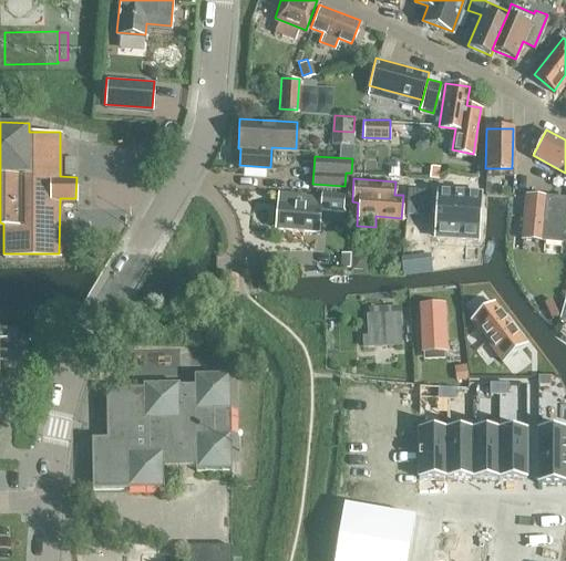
[(275,226),(317,229),(319,206),(342,208),(343,193),(321,191),(320,194),(279,190),(278,200),(277,200),(275,226)]
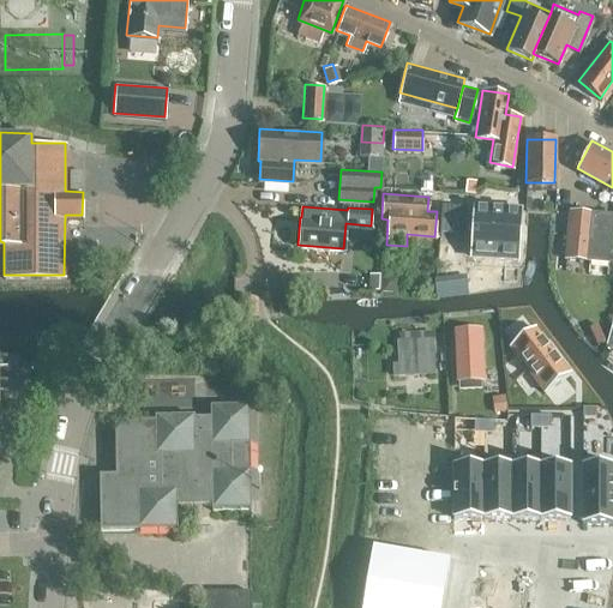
[(565,253),(564,256),(608,259),(612,211),(593,210),(569,208),(565,253)]
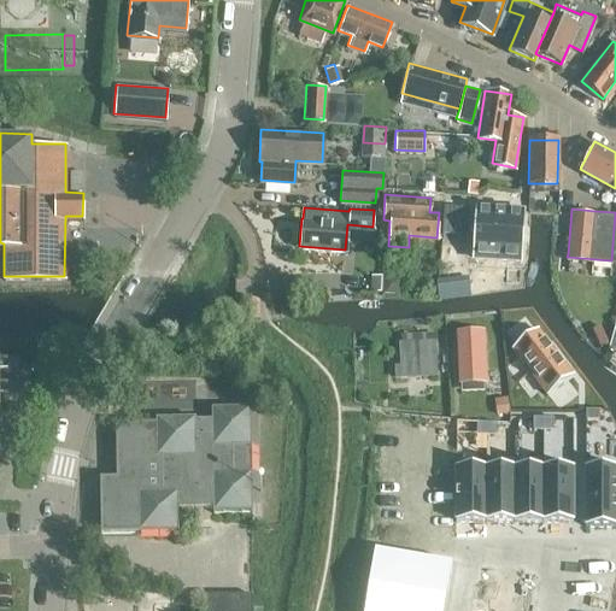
[(471,219),(469,251),(492,252),(492,260),(509,262),(512,223),(499,222),(499,218),(486,217),(486,221),(471,219)]
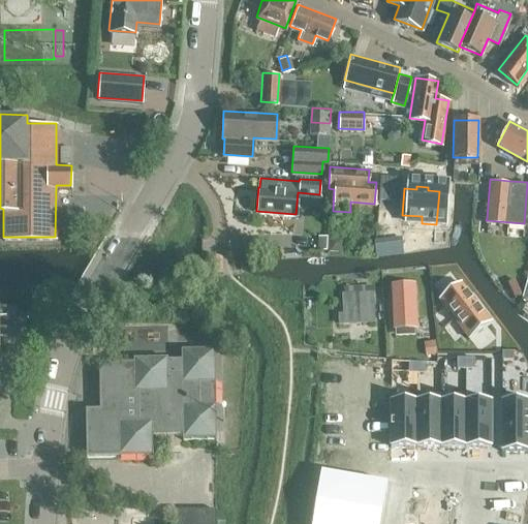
[(208,254),(208,255),(208,267),(208,268),(222,268),(222,267),(221,267),(221,255),(222,255),(208,254)]
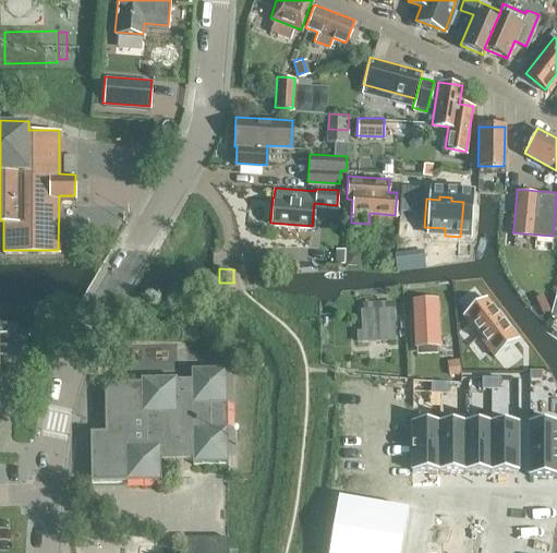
[(411,296),(413,344),(439,343),(437,295),(411,296)]
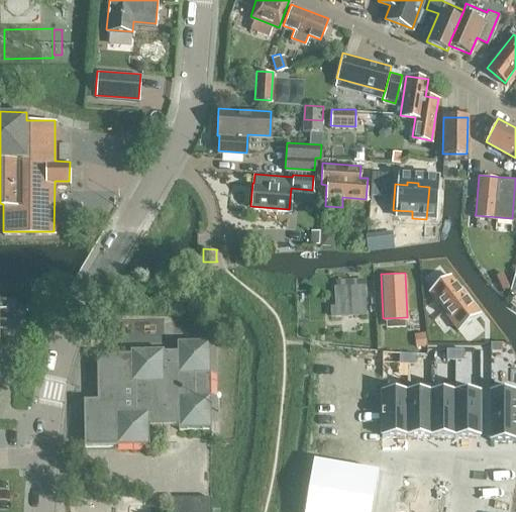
[(449,274),(428,290),(442,309),(457,328),(479,312),(463,293),(449,274)]
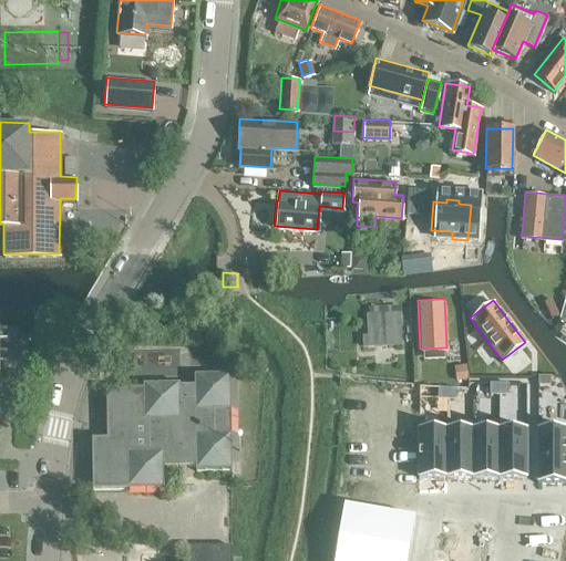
[(360,332),(361,344),(400,342),(398,307),(367,309),(368,332),(360,332)]
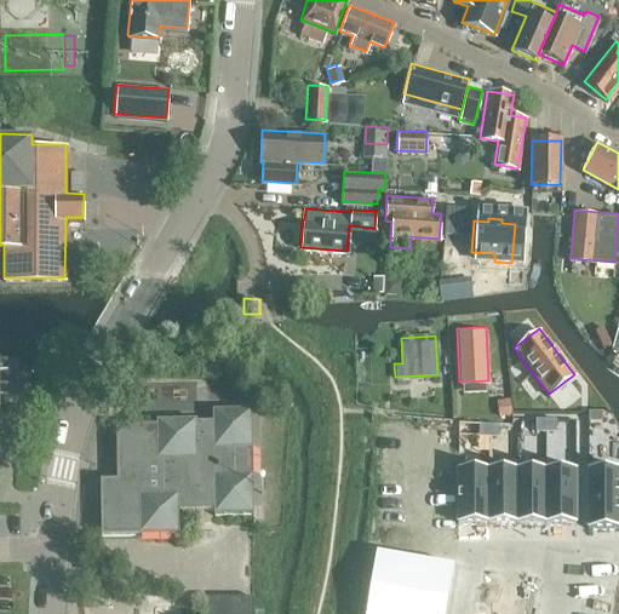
[(0,367),(17,368),(17,357),(0,356),(0,367)]
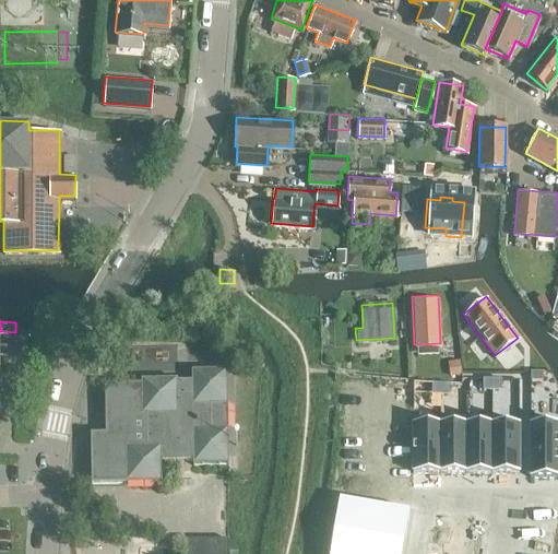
[(0,353),(15,354),(15,344),(0,343),(0,353)]
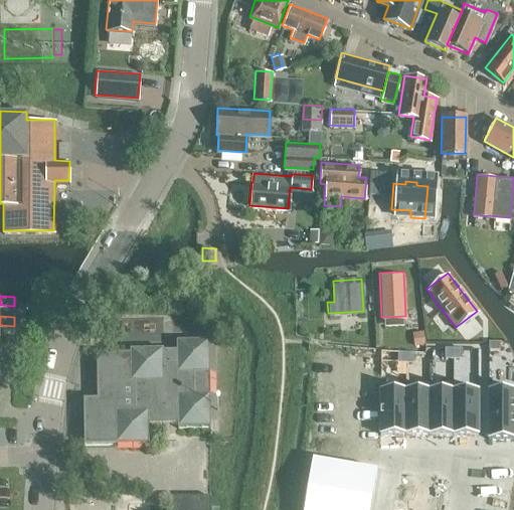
[(421,329),(412,330),(412,341),(421,340),(421,329)]
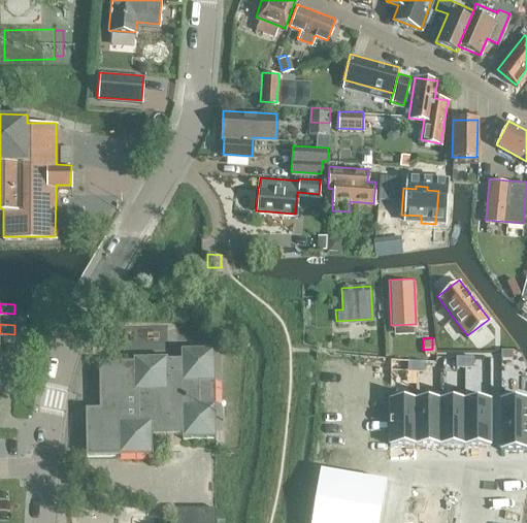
[(215,435),(213,346),(179,347),(179,356),(166,356),(166,355),(132,355),(132,359),(98,359),(98,405),(85,405),(85,454),(152,453),(151,431),(180,431),(182,436),(215,435)]
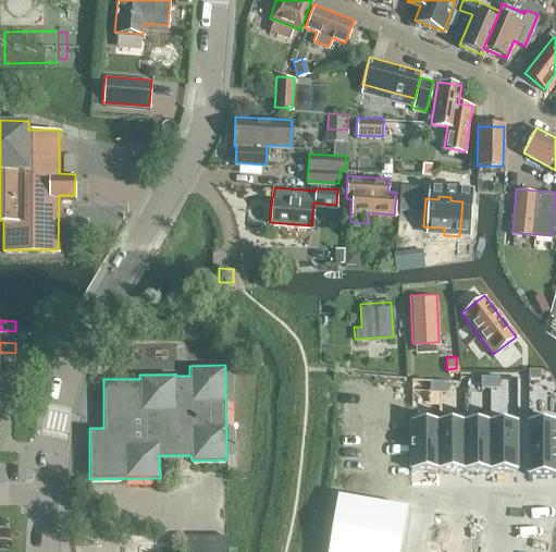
[(539,367),(528,368),(528,377),(539,376),(539,367)]
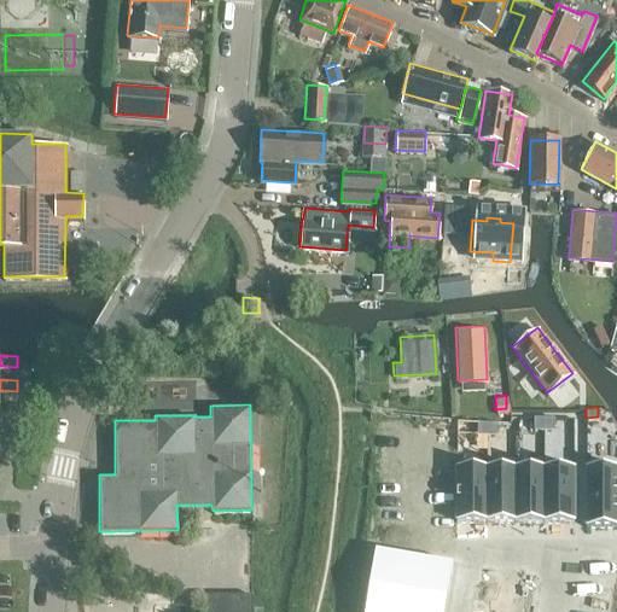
[(533,414),(533,427),(542,427),(542,415),(533,414)]
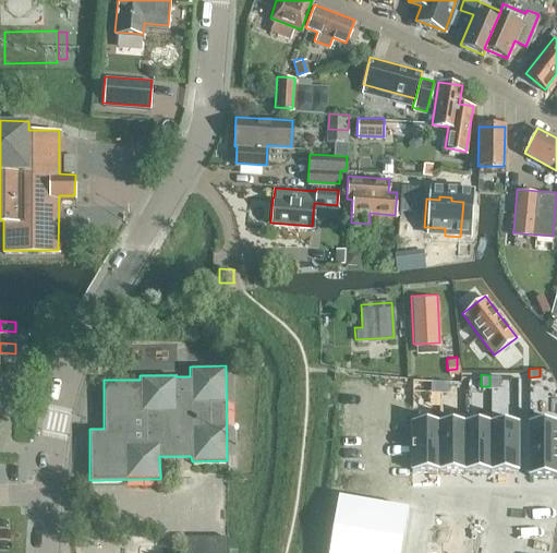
[(489,375),(489,386),(498,386),(498,374),(489,375)]
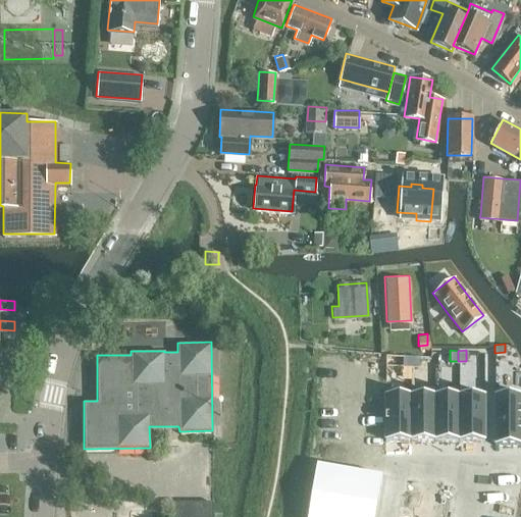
[(402,355),(402,365),(410,365),(410,355),(402,355)]
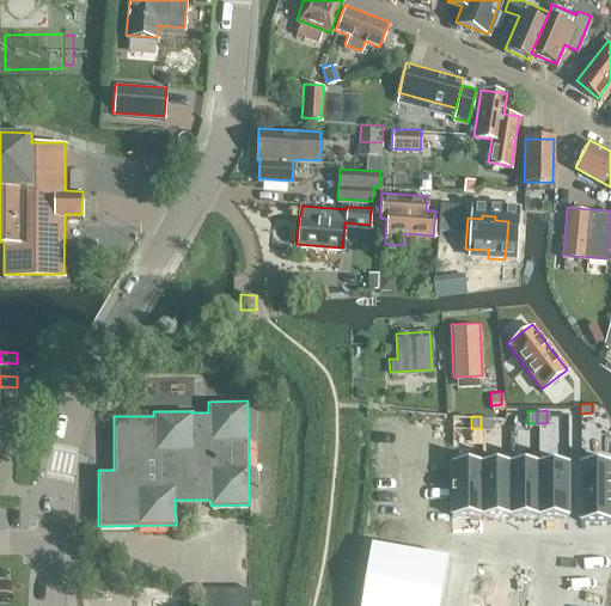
[(481,416),(481,428),(490,428),(492,416),(481,416)]
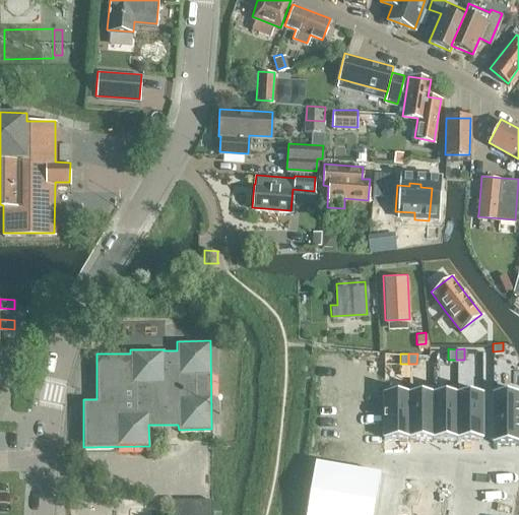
[(408,392),(383,392),(383,437),(408,437),(408,392)]
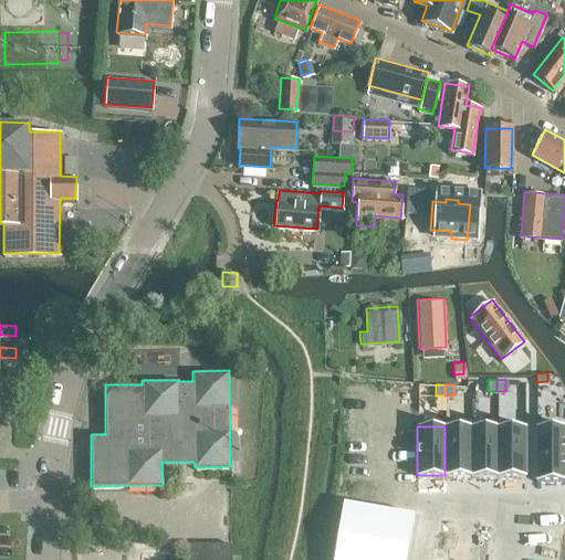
[(470,426),(445,426),(445,475),(470,475),(470,426)]
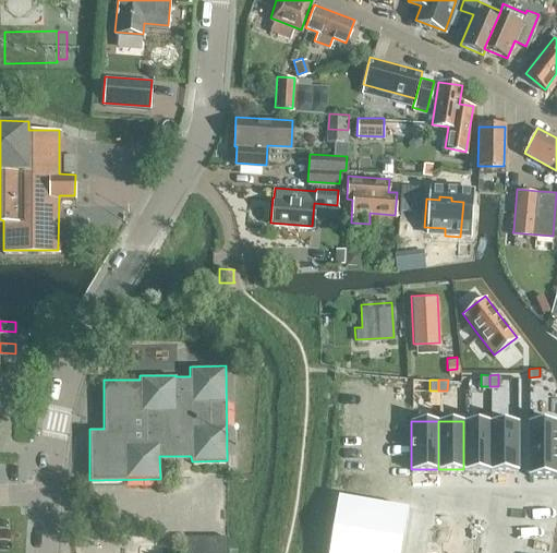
[(489,421),(463,421),(463,469),(489,469),(489,421)]
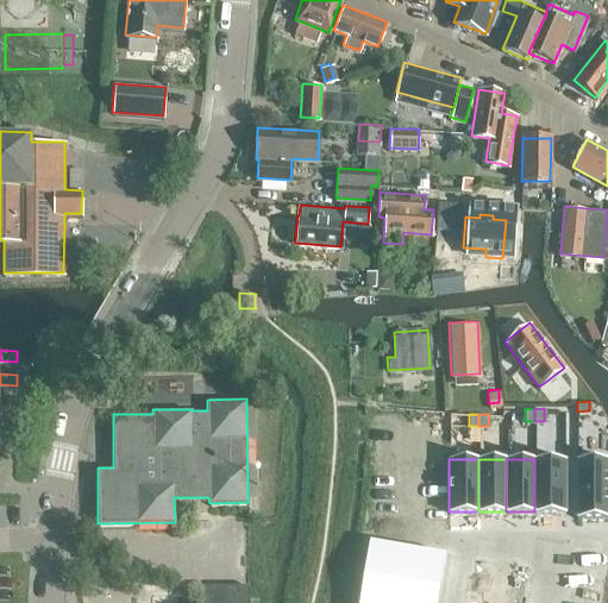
[(564,459),(534,459),(534,512),(564,512),(564,459)]
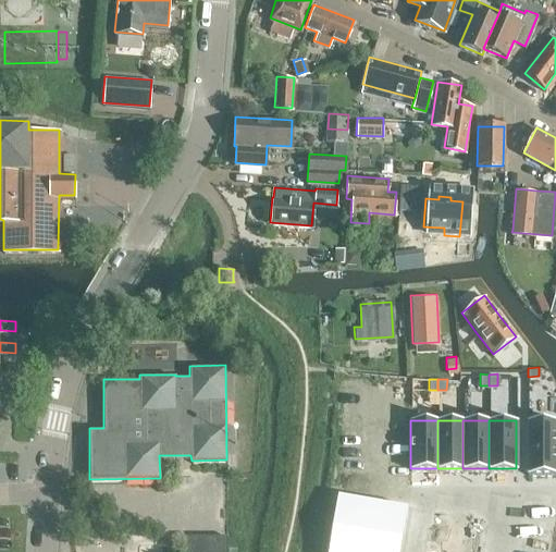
[(527,420),(527,473),(555,473),(555,420),(527,420)]
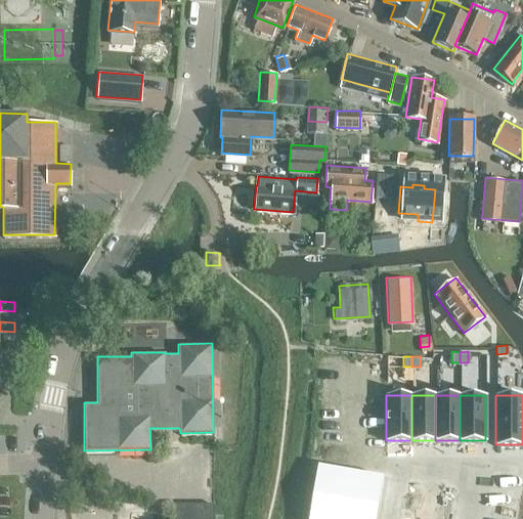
[(318,466),(308,518),(375,518),(383,476),(318,466)]
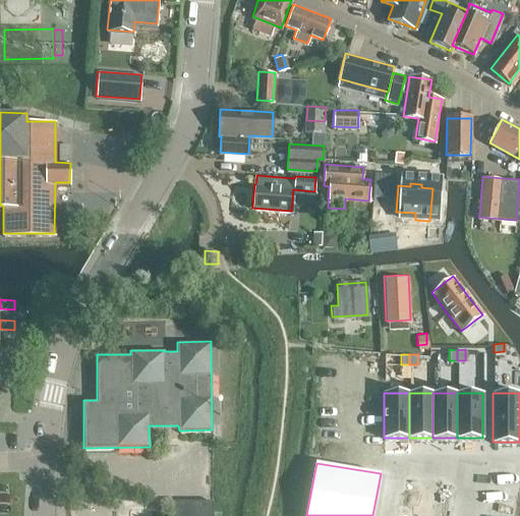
[(211,515),(212,499),(170,499),(169,515),(211,515)]
